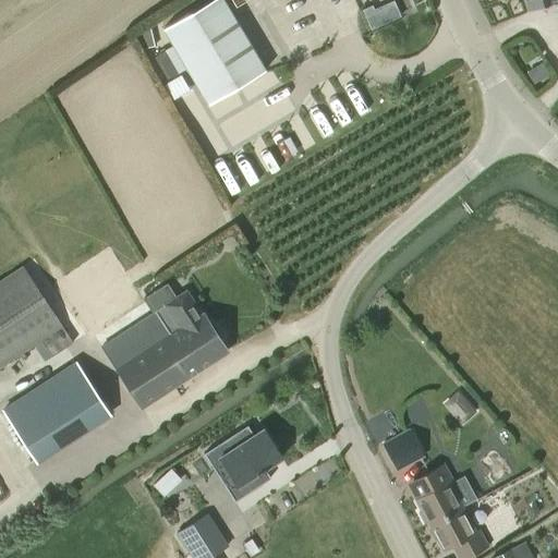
[(210,0),(164,28),(185,65),(242,33),(222,0),(210,0)]
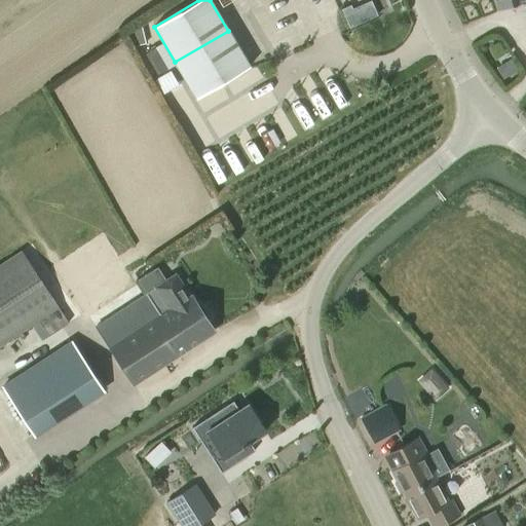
[(350,3),(342,6),(349,25),(377,12),(371,0),(367,0),(352,7),(350,3)]
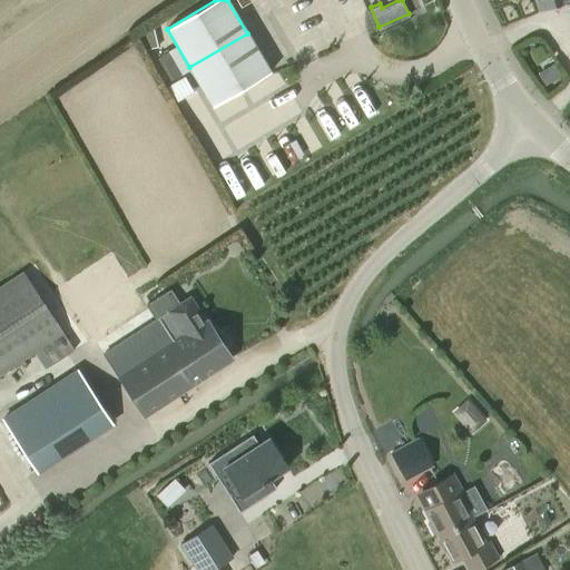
[(536,0),(540,12),(569,0),(568,0),(536,0)]
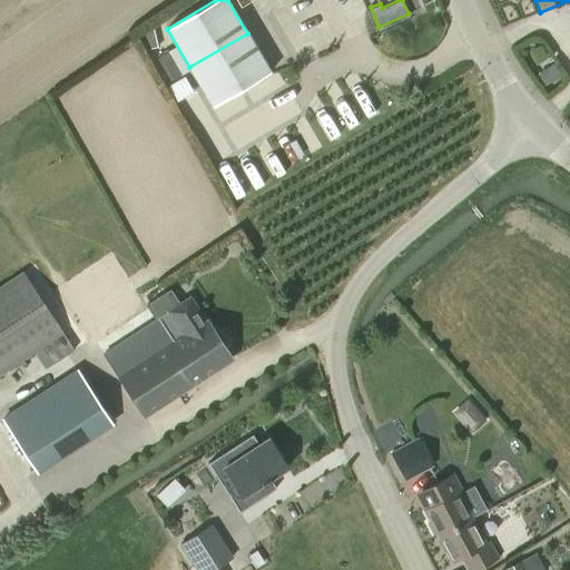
[(213,104),(269,71),(247,33),(189,67),(212,106),(213,104)]
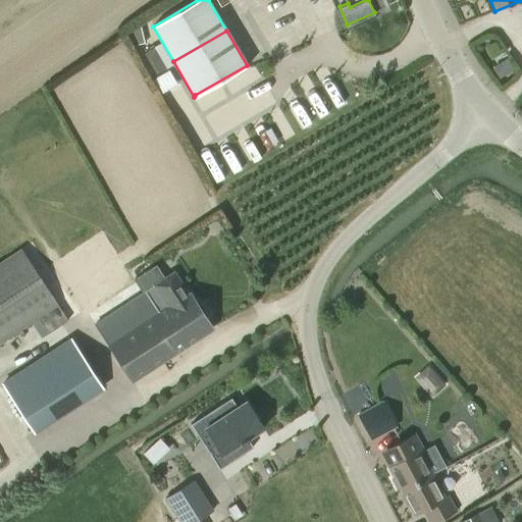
[(154,47),(144,53),(156,73),(166,67),(154,47)]
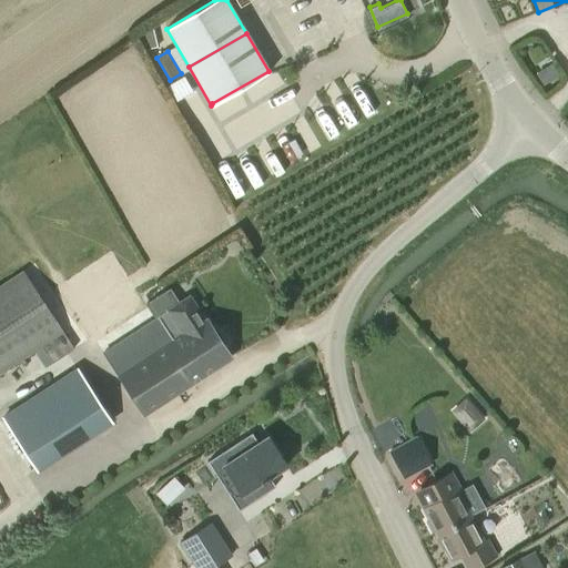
[(44,367),(52,363),(73,348),(22,270),(0,284),(0,374),(34,352),(44,367)]
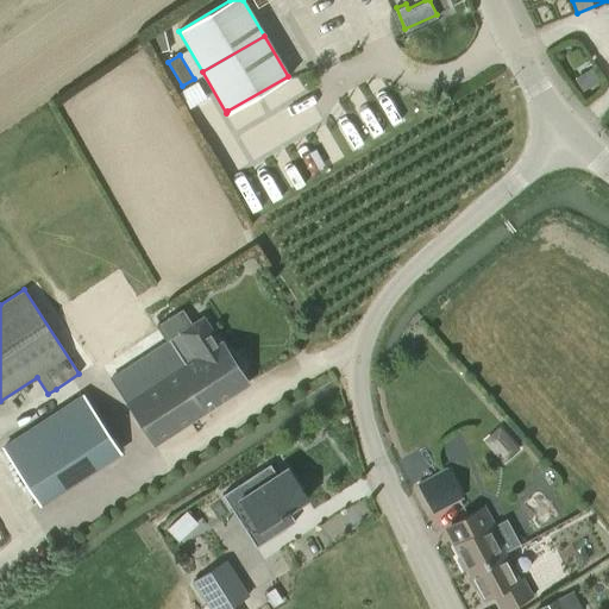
[(202,318),(111,380),(124,401),(123,401),(154,446),(249,384),(220,340),(218,341),(202,318)]
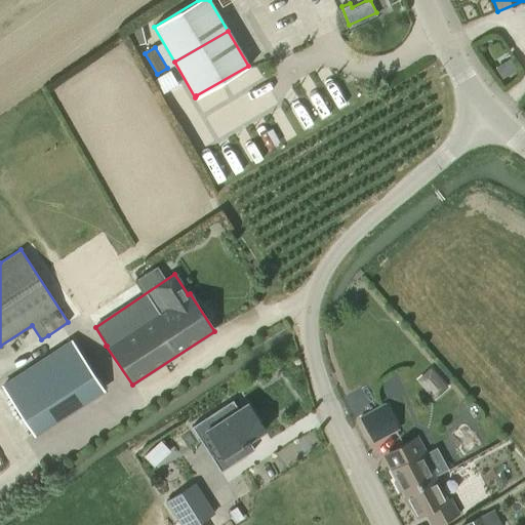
[(102,389),(71,340),(2,386),(33,434),(102,389)]
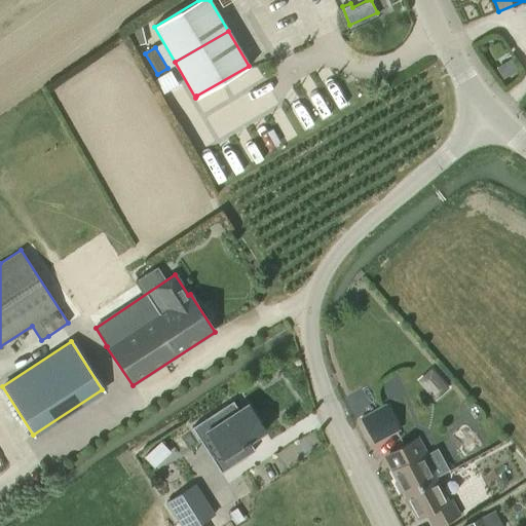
[(431,369),(416,382),(434,402),(448,388),(431,369)]
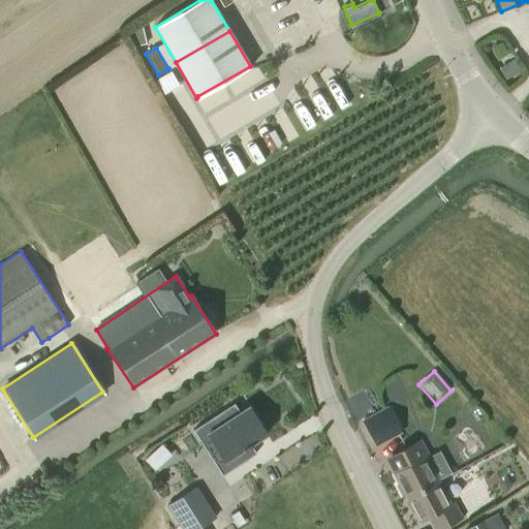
[(211,440),(230,470),(256,454),(250,444),(267,434),(248,406),(240,412),(234,403),(192,430),(203,445),(211,440)]
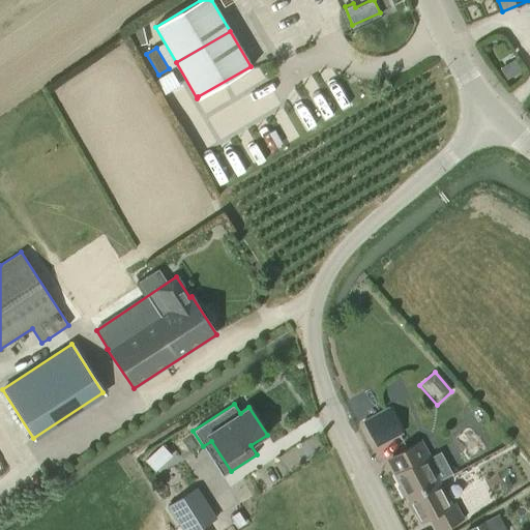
[(365,424),(378,446),(403,433),(391,411),(365,424)]
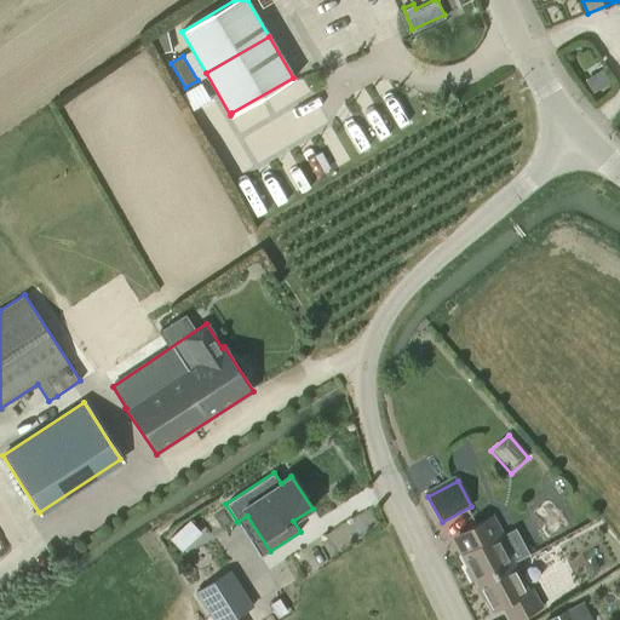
[(477,586),(514,563),(499,537),(504,535),(493,516),(463,533),(471,550),(460,556),(466,567),(465,568),(471,581),(474,580),(477,586)]
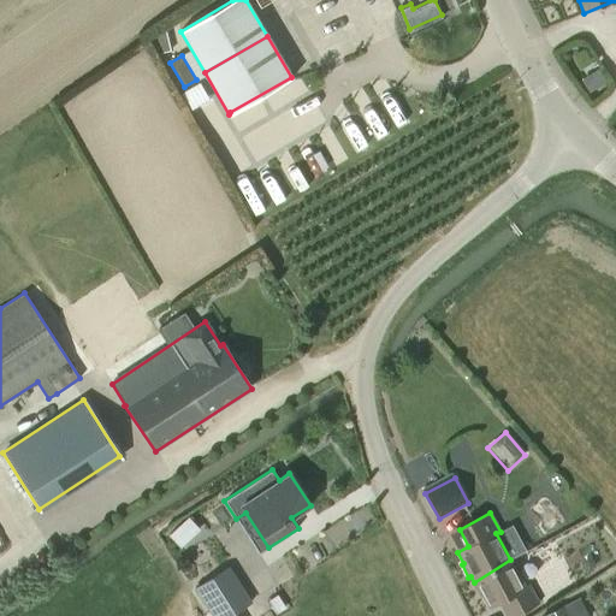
[(525,586),(510,560),(474,582),(474,584),(472,585),(479,598),(481,597),(487,609),(498,603),(505,615),(510,615),(538,602),(528,584),(525,586)]
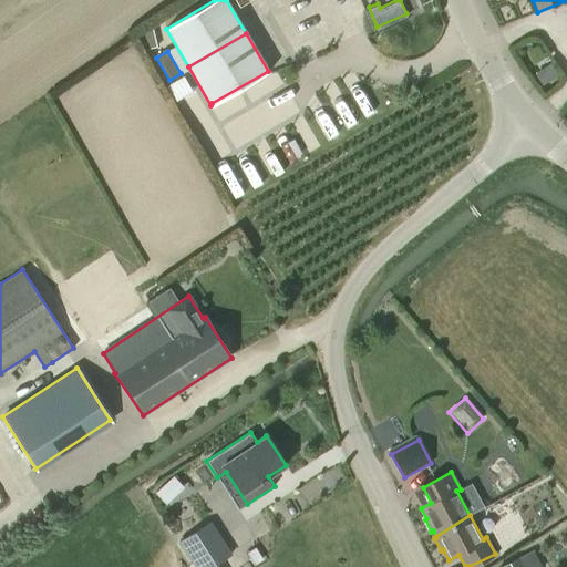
[(210,521),(178,542),(194,566),(212,566),(233,555),(210,521)]
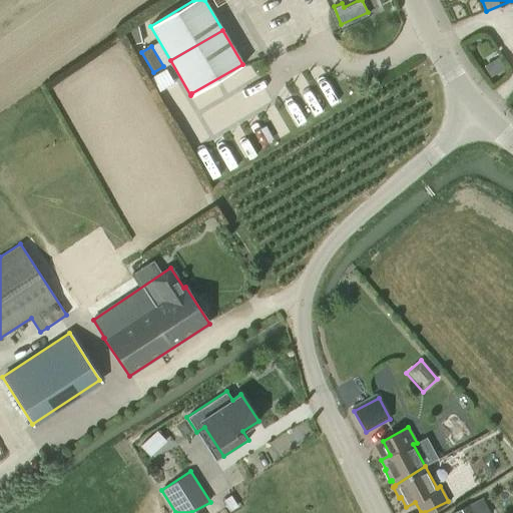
[(230,496),(223,501),(230,511),(237,507),(230,496)]
